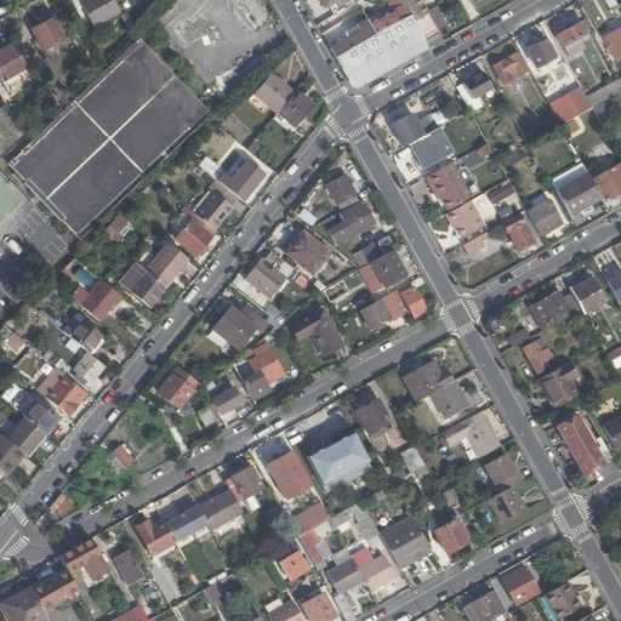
[(110,0),(86,0),(80,4),(93,24),(118,11),(110,0)]
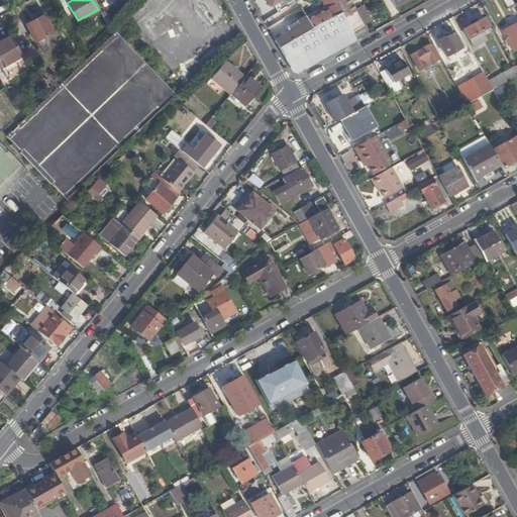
[(203,0),(197,5),(213,25),(223,17),(209,0),(203,0)]
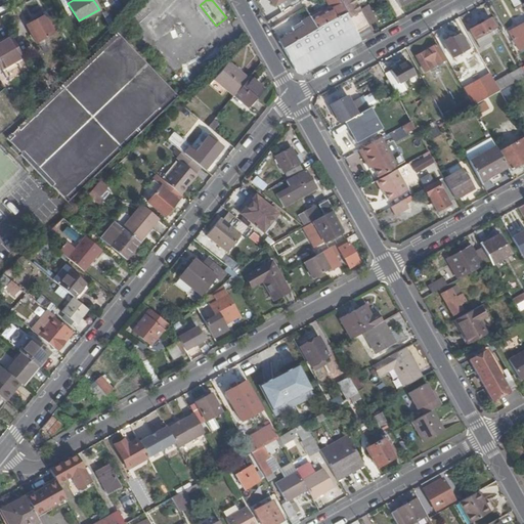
[(296,4),(294,0),(268,0),(273,7),(276,5),(281,13),(296,4)]
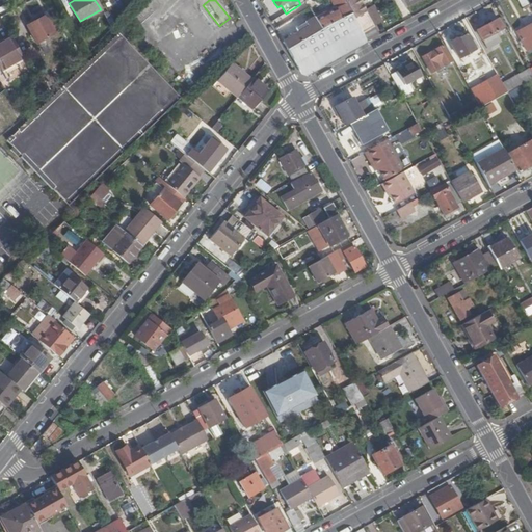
[(329,0),(336,10),(316,22),(321,30),(350,14),(346,4),(343,0),(329,0)]
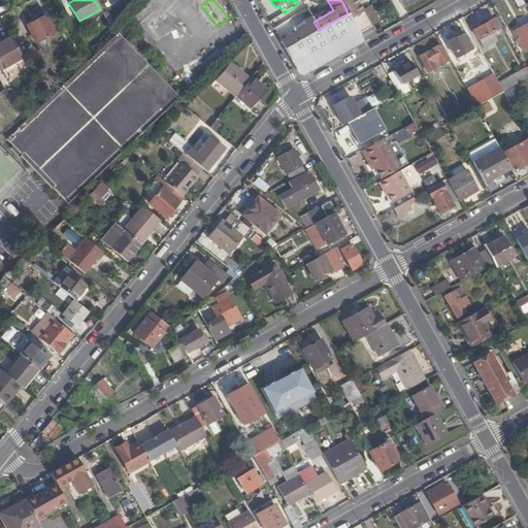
[(362,11),(351,19),(360,35),(371,28),(362,11)]
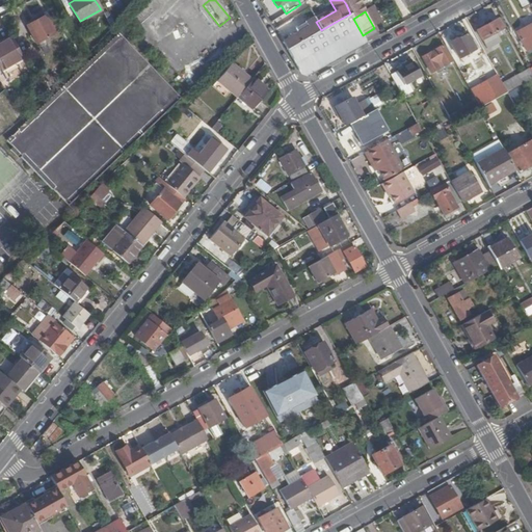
[(353,19),(350,14),(321,30),(287,50),(300,75),(308,78),(367,44),(366,41),(363,35),(353,19)]
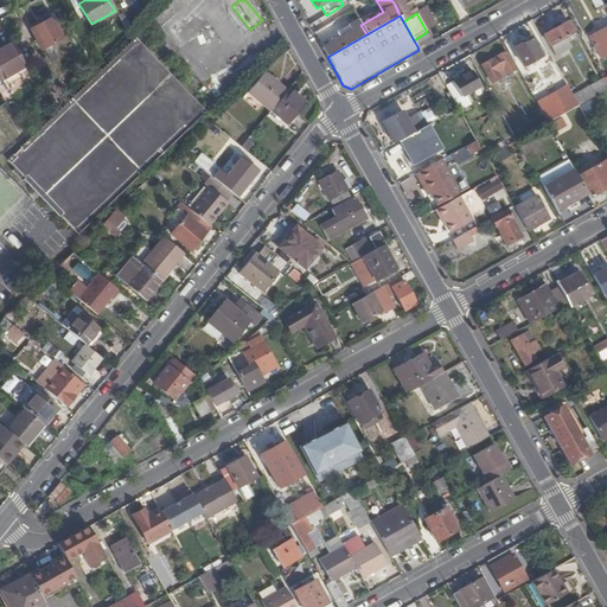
[(53,24),(51,18),(31,30),(42,50),(66,36),(58,20),(53,24)]
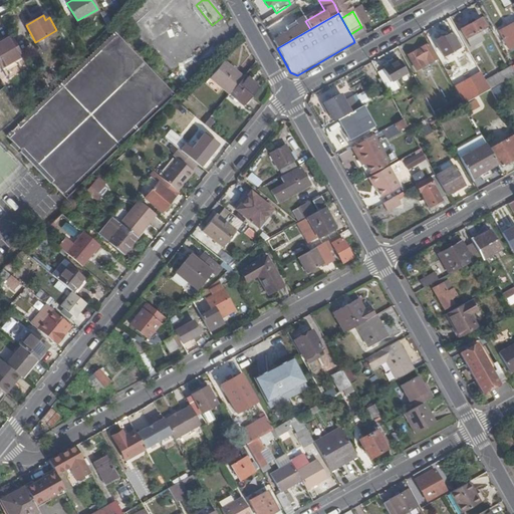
[(466,38),(472,47),(483,41),(478,32),(485,28),(480,19),(461,29),(466,38)]
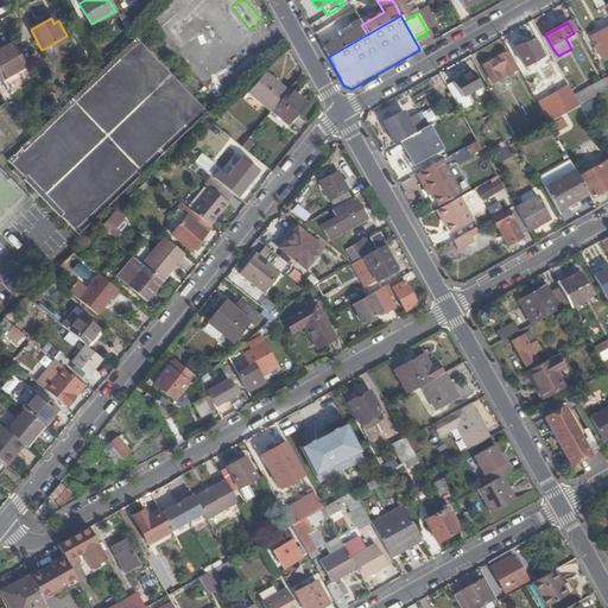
[(340,38),(322,48),(328,57),(367,35),(361,25),(352,31),(349,27),(339,35),(340,38)]
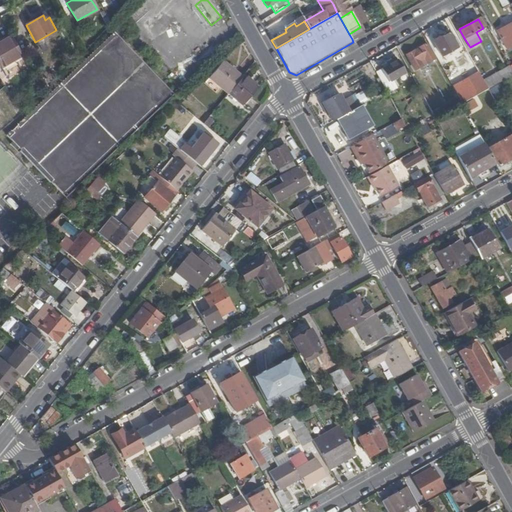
[(507,50),(511,46),(511,23),(496,31),(507,50)]
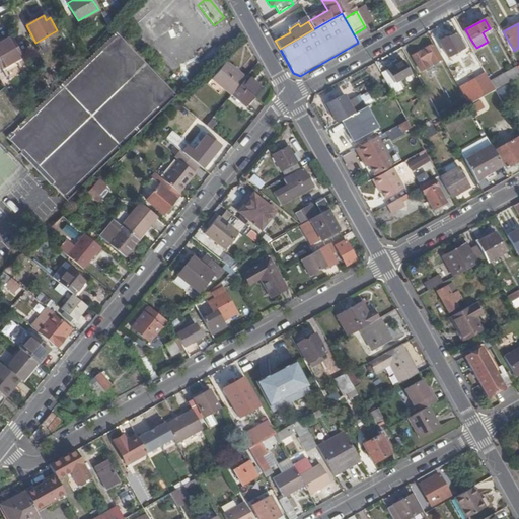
[(365,27),(354,34),(357,40),(368,32),(365,27)]
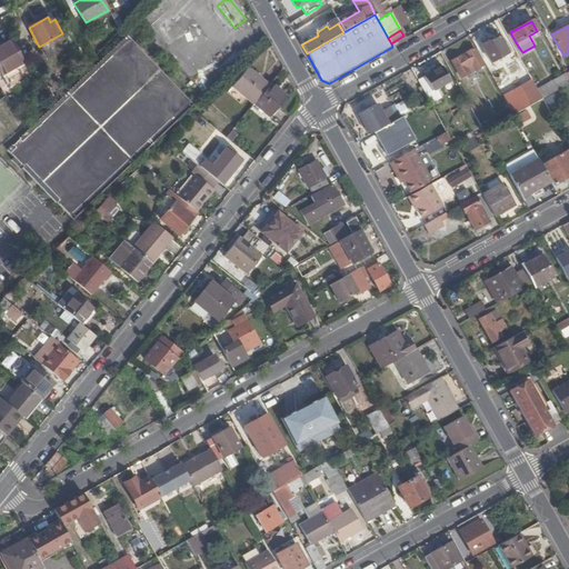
[(19,139),(6,151),(36,182),(46,192),(68,216),(72,220),(192,105),(192,103),(187,98),(183,96),(179,90),(169,80),(159,69),(157,67),(150,60),(137,46),(127,36),(19,139)]
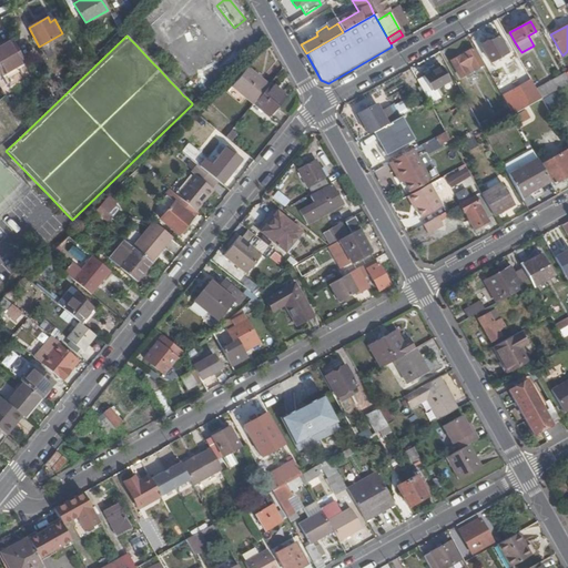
[(500,44),(496,37),(479,46),(488,63),(508,52),(503,43),(500,44)]
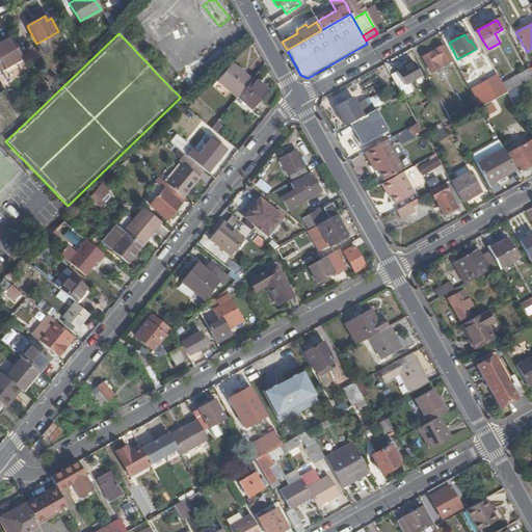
[(0,69),(1,70),(22,58),(10,38),(0,44),(0,69)]
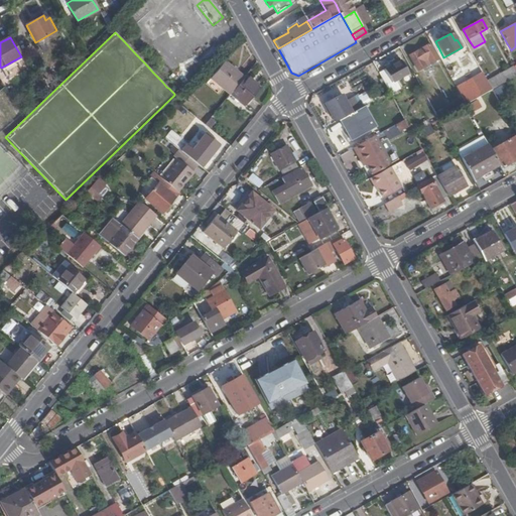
[(437,59),(428,44),(409,55),(418,71),(437,59)]
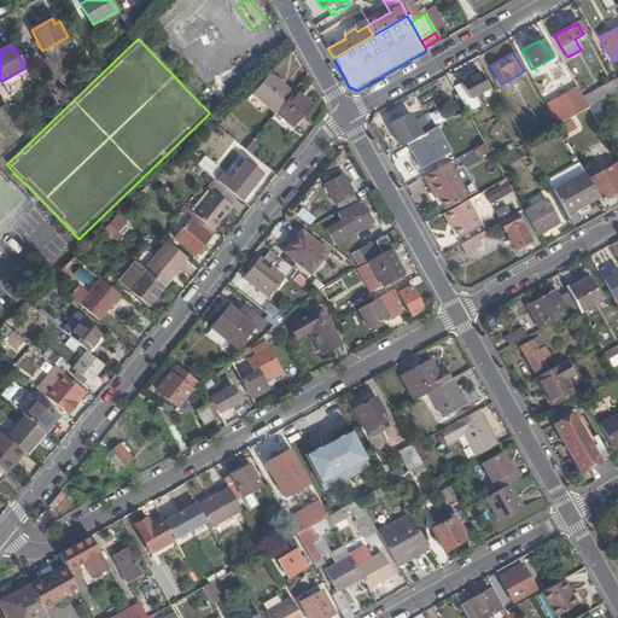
[(251,94),(274,114),(275,112),(291,93),(268,75),(251,94)]
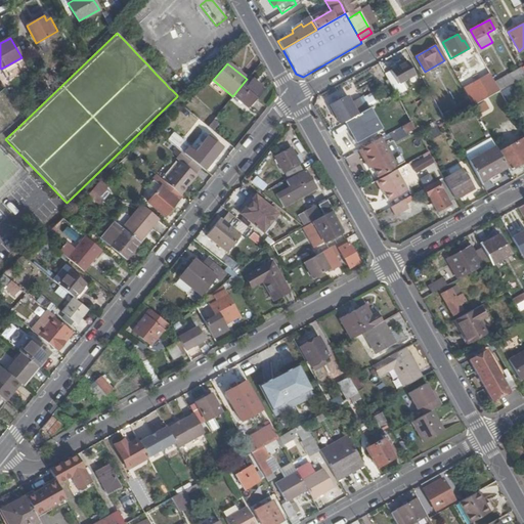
[(408,63),(386,77),(392,88),(415,76),(408,63)]
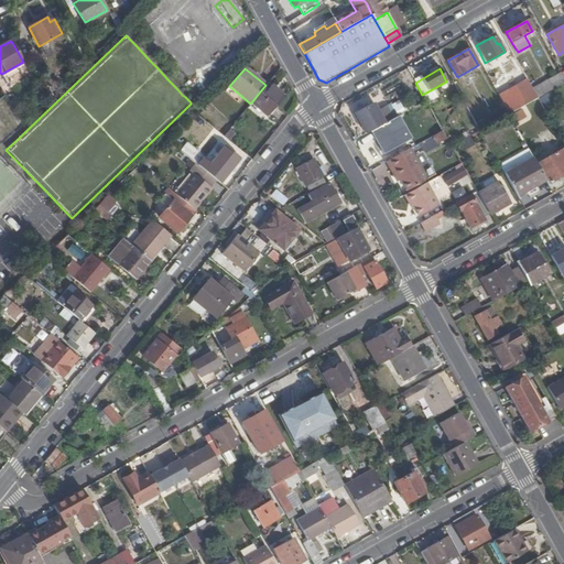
[(199,72),(194,76),(203,87),(208,84),(199,72)]
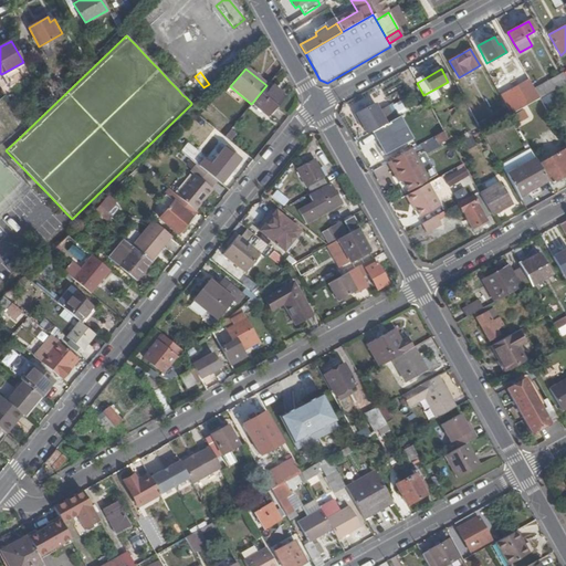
[(535,90),(540,98),(548,94),(555,90),(565,83),(565,77),(564,74),(535,90)]
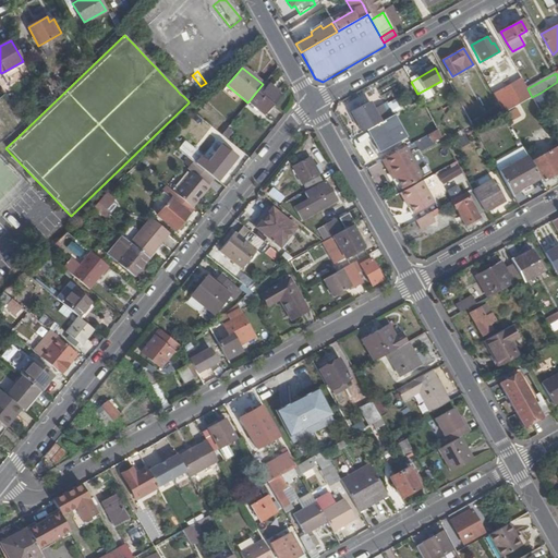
[(280,96),(265,83),(263,84),(249,101),(265,114),(280,96)]
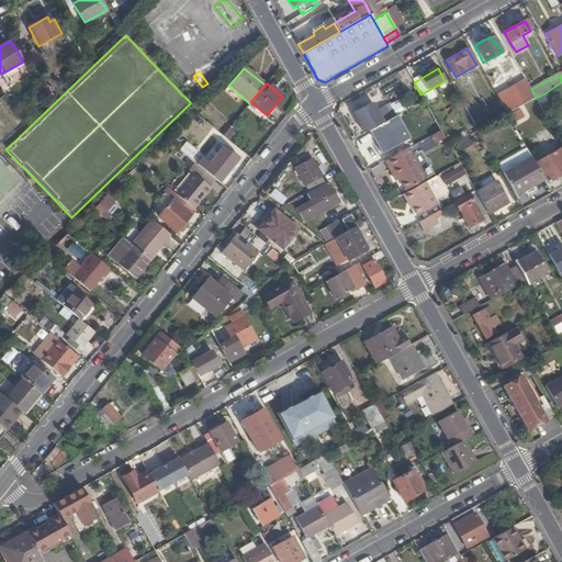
[(536,98),(531,89),(530,89),(502,105),(504,108),(507,114),(523,105),(536,98)]
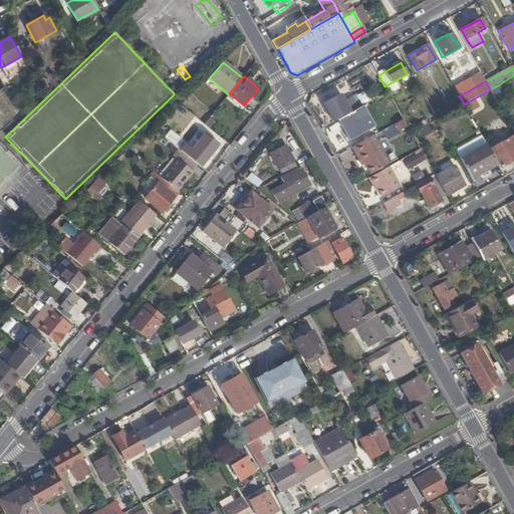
[(330,116),(333,122),(339,119),(351,112),(340,94),(322,104),(327,112),(328,112),(330,116)]
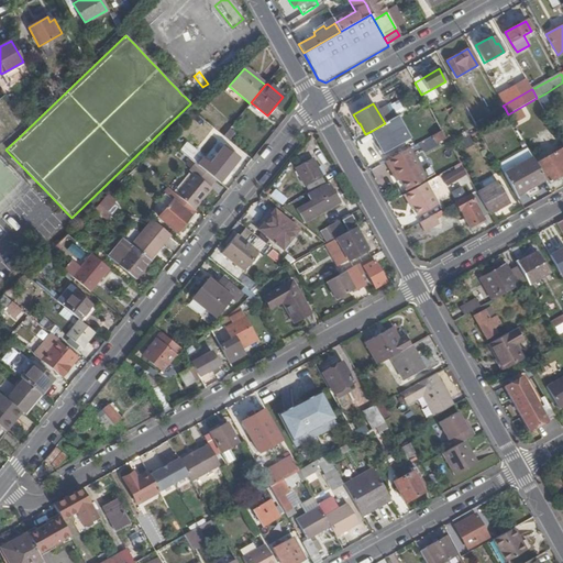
[(528,112),(523,106),(508,114),(512,121),(528,112)]
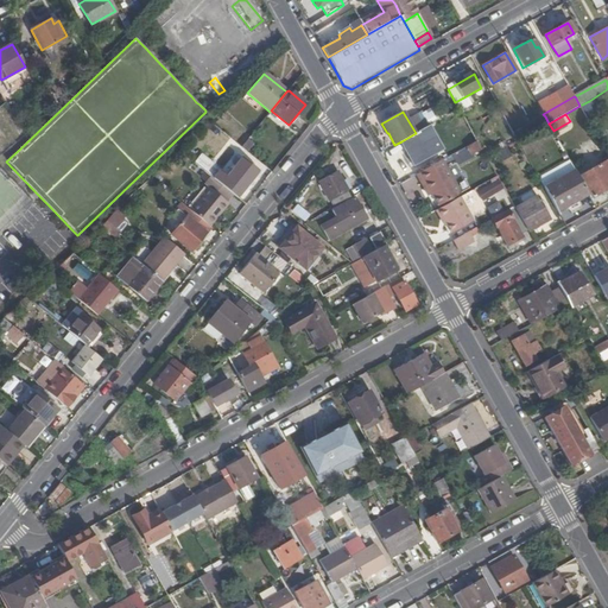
[(513,134),(517,141),(549,124),(545,116),(513,134)]
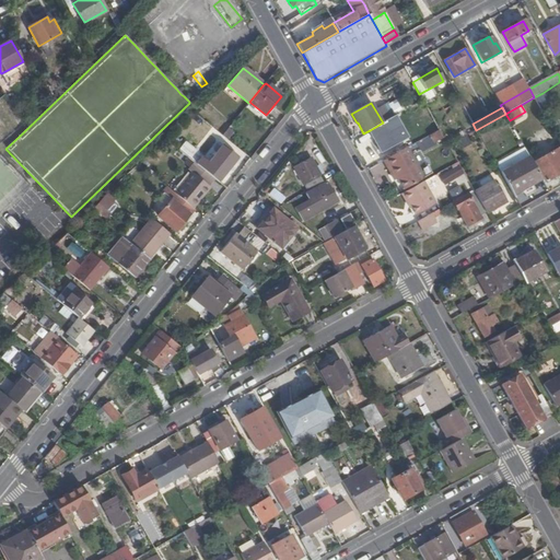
[(408,138),(396,115),(392,117),(404,140),(408,138)]
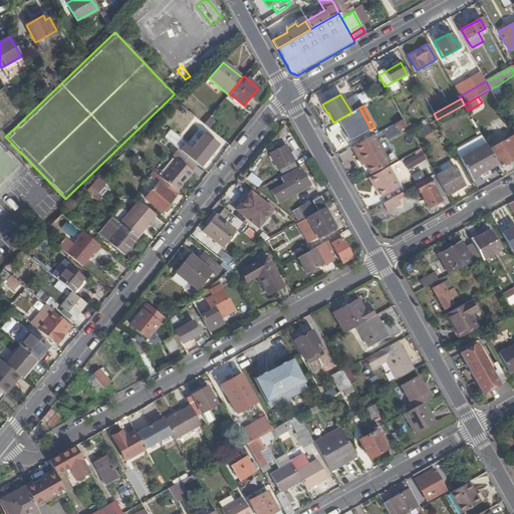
[(351,140),(370,129),(359,107),(351,112),(339,119),(351,140)]
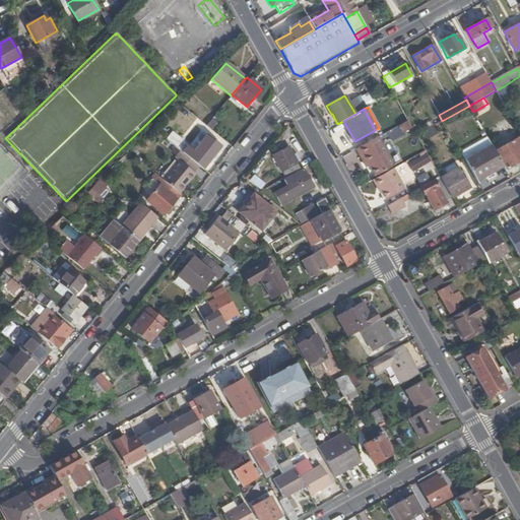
[(404,133),(408,131),(412,128),(408,121),(400,126),(404,133)]
